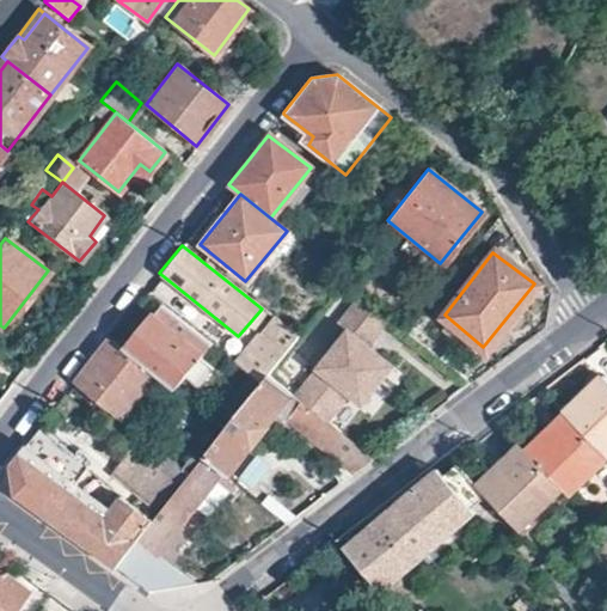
[(355,295),(333,323),(362,344),(382,317),(355,295)]
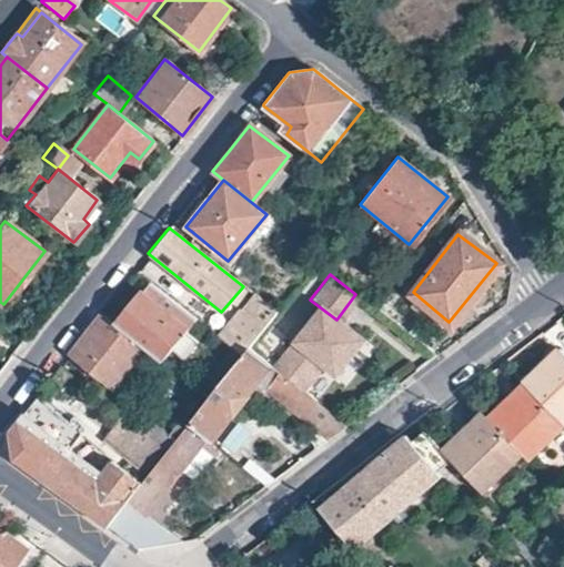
[(192,321),(147,283),(114,326),(141,348),(159,363),(192,321)]
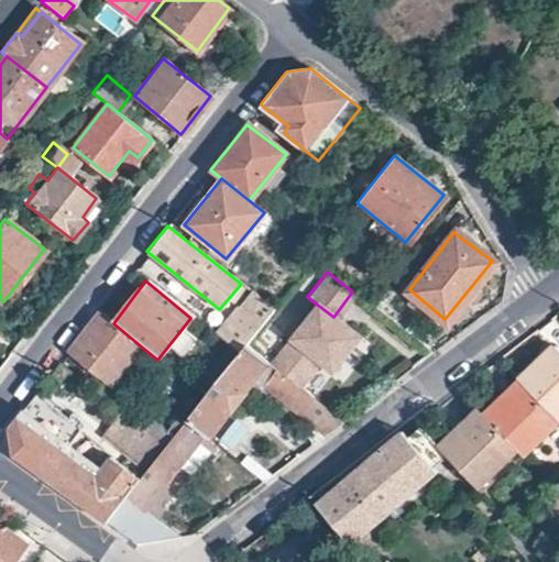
[(250,291),(215,337),(223,342),(238,353),(243,345),(272,310),(250,291)]
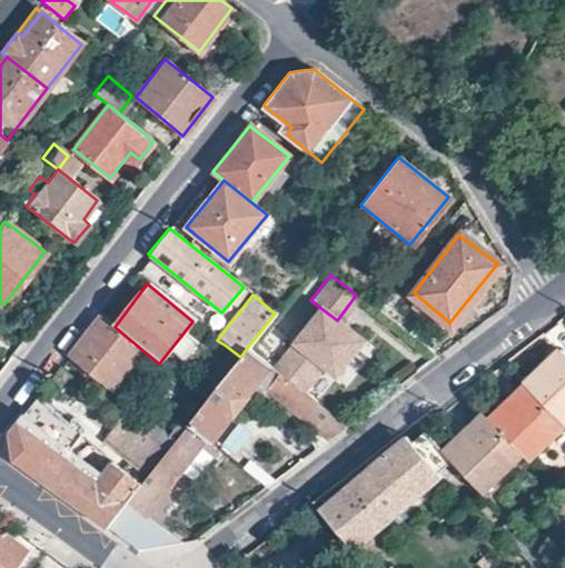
[(310,300),(261,361),(298,390),(321,364),(334,374),(360,339),(337,320),(310,300)]
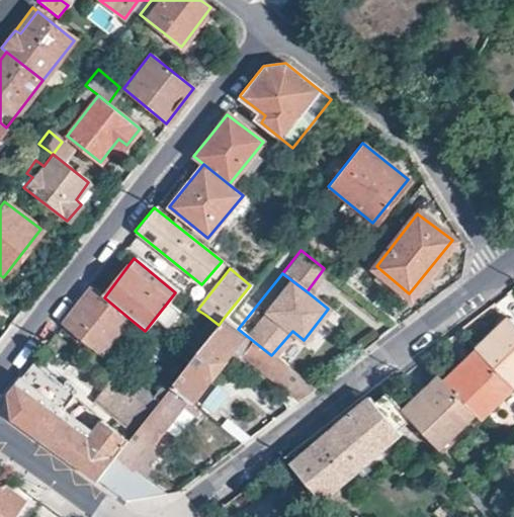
[(66,318),(63,323),(99,352),(129,318),(104,297),(90,286),(66,318)]
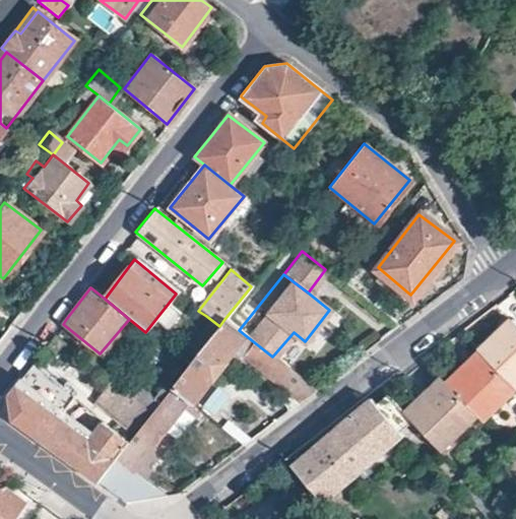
[(206,316),(174,355),(187,367),(219,326),(206,316)]
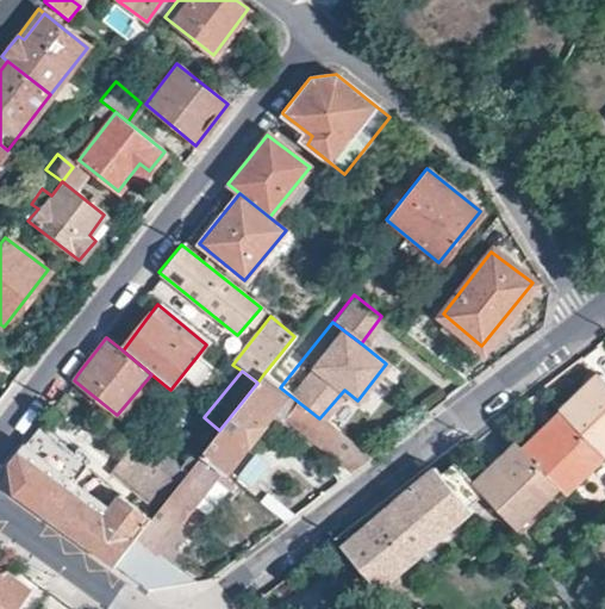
[(219,430),(198,457),(216,471),(219,473),(269,410),(348,470),(367,457),(319,418),(280,387),(263,374),(257,383),(219,430)]
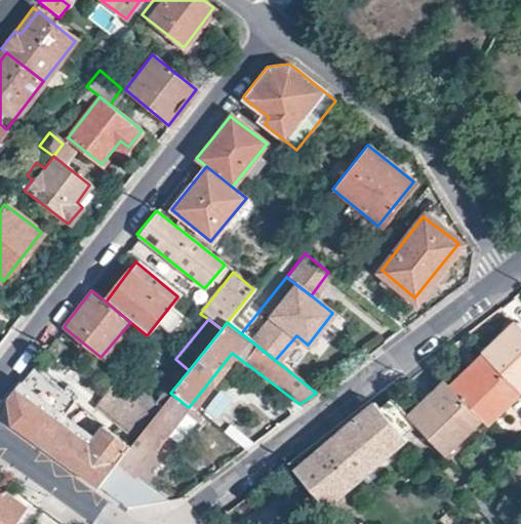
[(520,329),(518,327),(485,357),(520,394),(520,393),(520,329)]
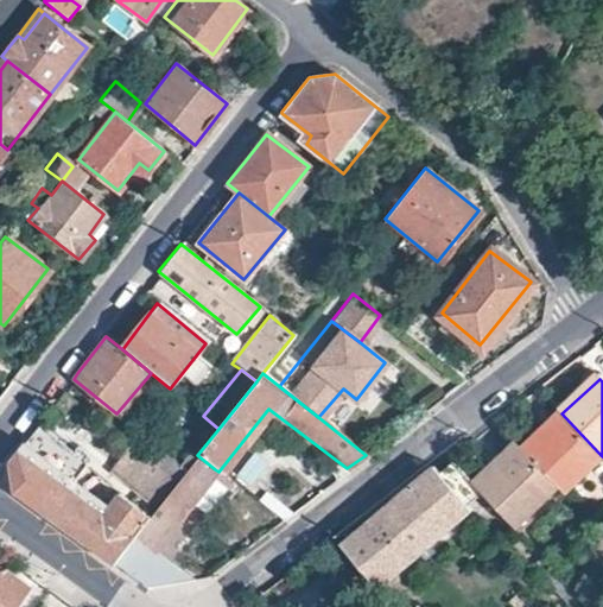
[(71,399),(62,392),(52,404),(62,411),(71,399)]
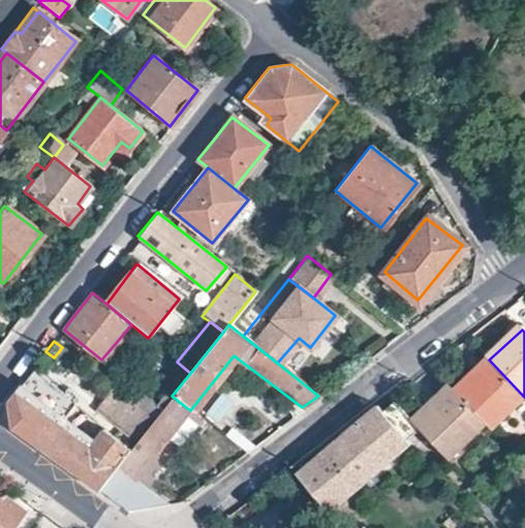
[(489,360),(455,393),(484,423),(492,430),(524,397),(489,360)]
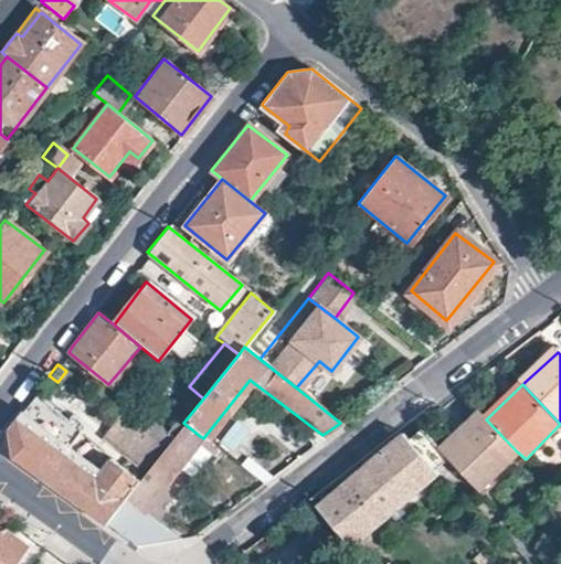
[(33,395),(6,431),(9,456),(104,524),(136,485),(104,461),(96,472),(65,447),(77,431),(33,395)]
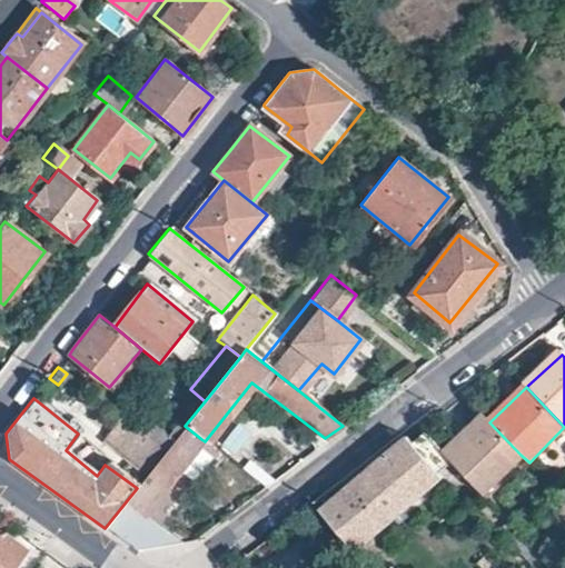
[(489,422),(482,412),(442,450),(452,460),(482,494),(521,455),(489,422)]
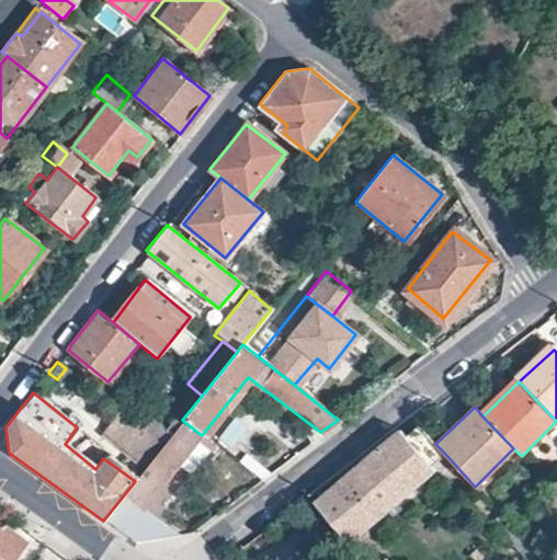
[(141,432),(115,410),(98,433),(143,470),(161,448),(141,432)]
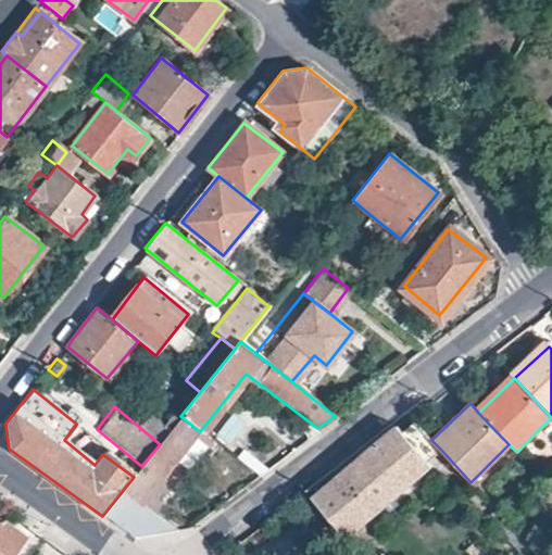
[(134,477),(102,516),(120,528),(197,429),(180,416),(167,432),(160,444),(141,466),(134,477)]
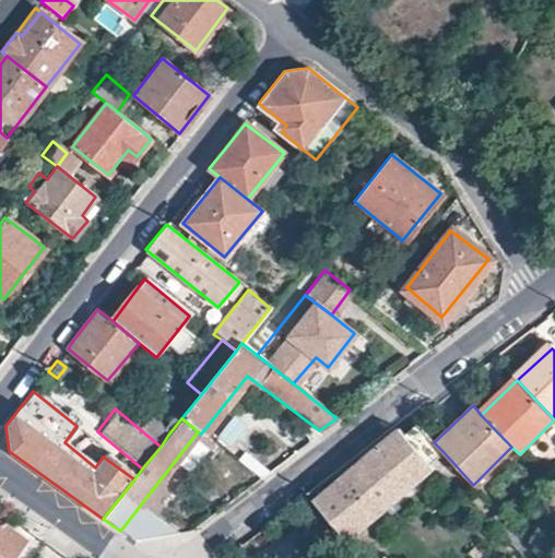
[(161,447),(168,435),(150,419),(141,430),(161,447)]
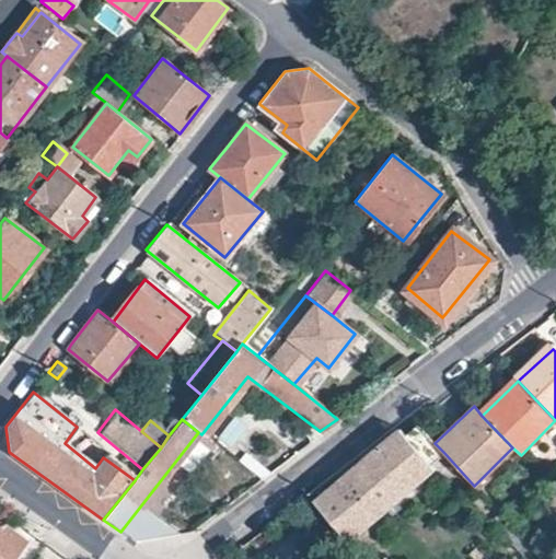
[(435,443),(417,424),(402,437),(428,467),(444,453),(435,443)]
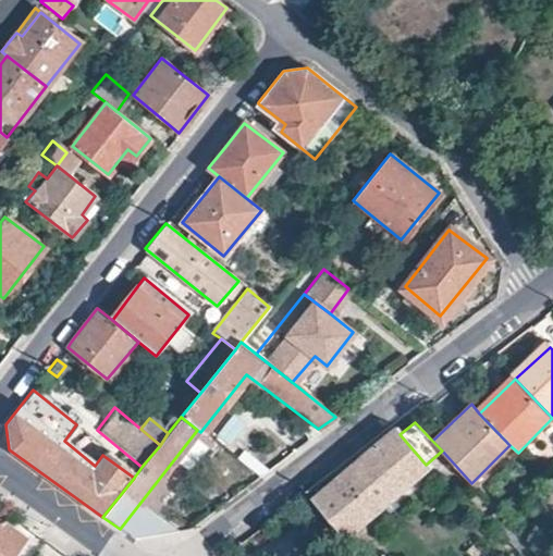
[(395,430),(311,498),(342,539),(427,468),(426,465),(400,434),(395,430)]
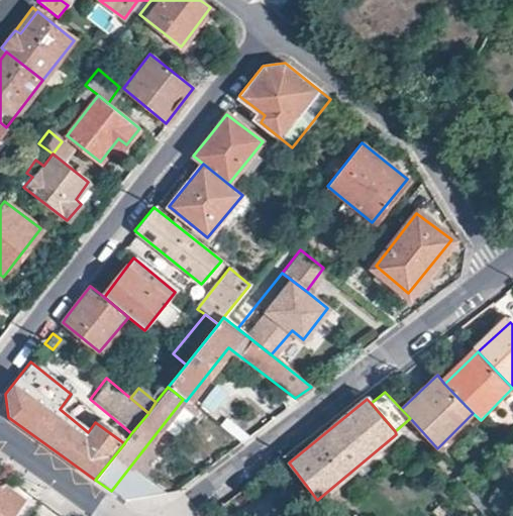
[(10,515),(18,505),(0,493),(0,515),(10,515)]
